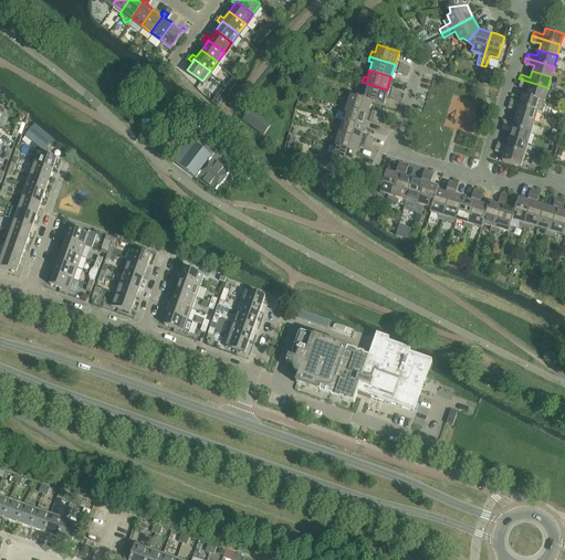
[(547,87),(519,78),(518,84),(527,86),(525,93),(540,97),(543,98),(547,87)]
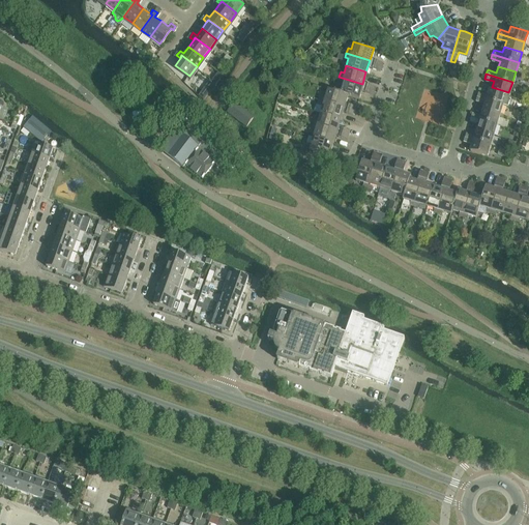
[(210,77),(206,82),(211,86),(214,81),(211,78),(210,77)]
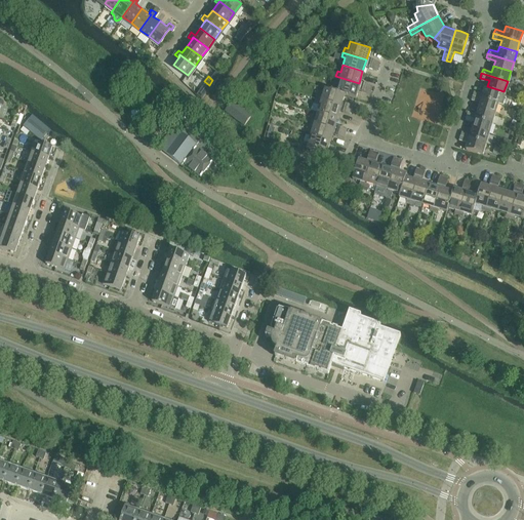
[(355,94),(359,83),(335,76),(334,80),(332,81),(330,86),(335,88),(344,91),(355,94)]
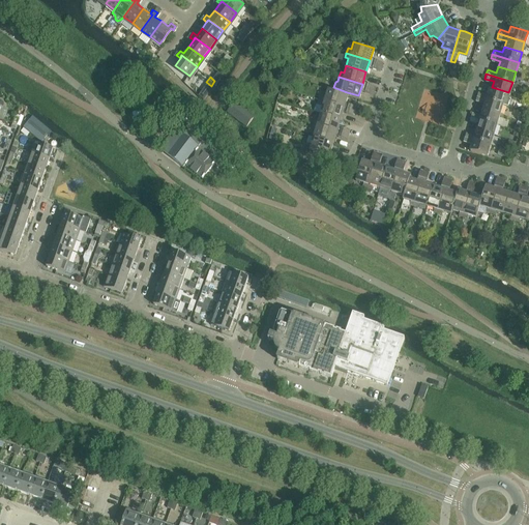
[(238,89),(233,85),(229,90),(234,94),(238,89)]
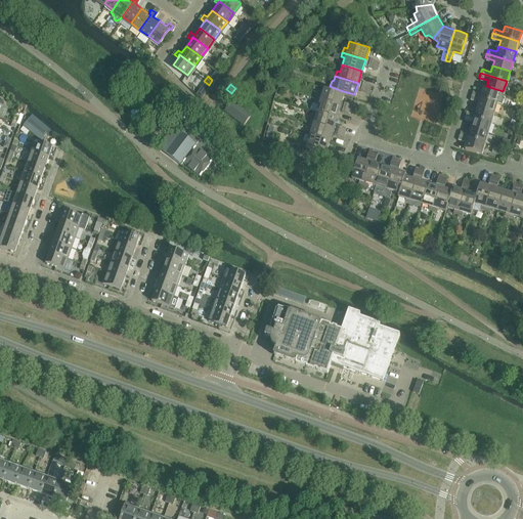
[(340,103),(343,91),(335,88),(330,86),(323,85),(321,92),(318,91),(316,96),(340,103)]
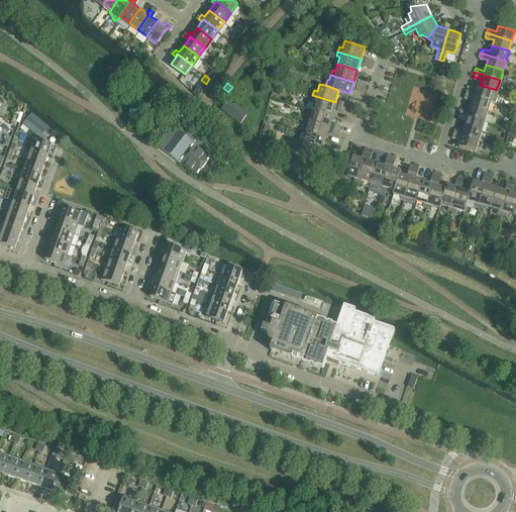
[(466,87),(465,91),(490,99),(493,89),(480,85),(477,84),(475,90),(466,87)]
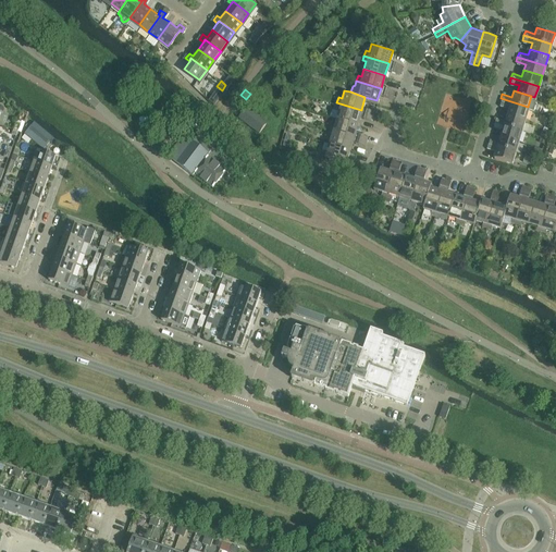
[(528,107),(501,98),(499,103),(508,106),(507,112),(524,118),(528,107)]
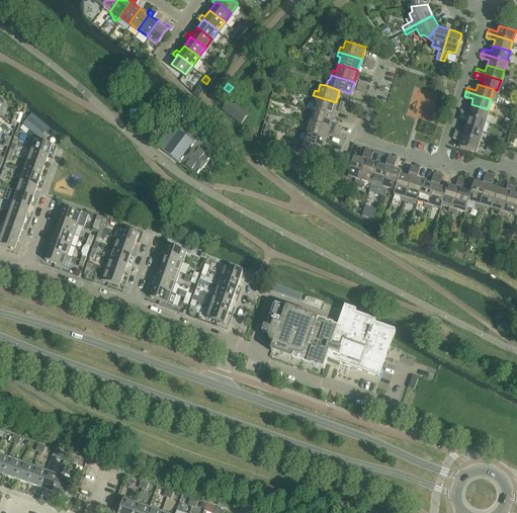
[(336,102),(313,95),(312,99),(315,100),(313,107),(332,113),(336,102)]
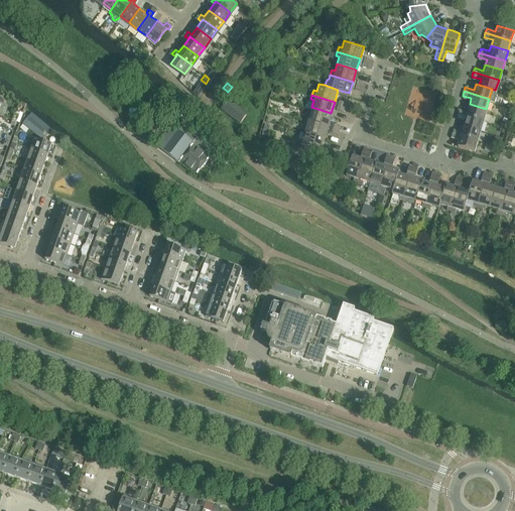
[(247,111),(228,96),(220,106),(239,121),(247,111)]
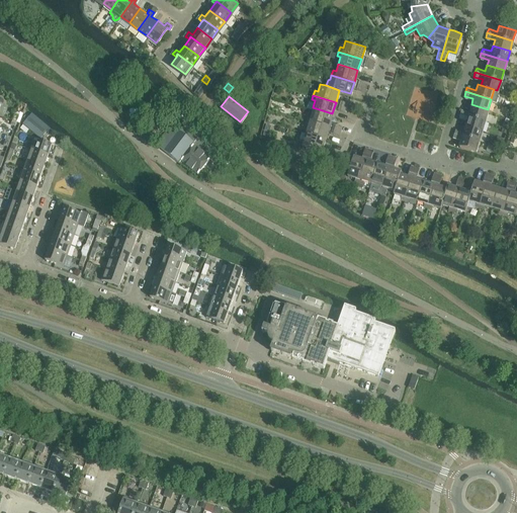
[(460,107),(459,111),(485,118),(488,109),(471,104),(469,109),(460,107)]
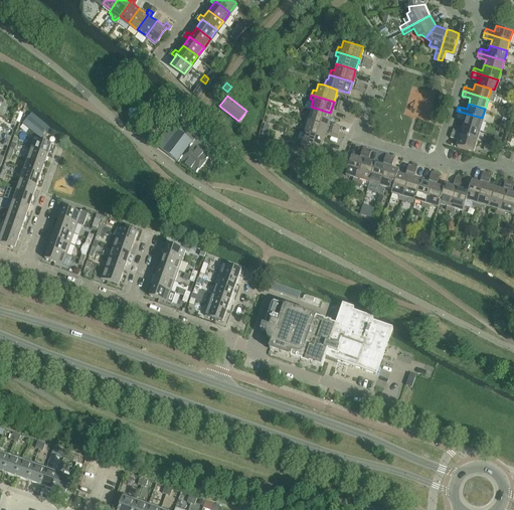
[(330,113),(311,107),(309,114),(305,113),(304,118),(327,125),(330,113)]
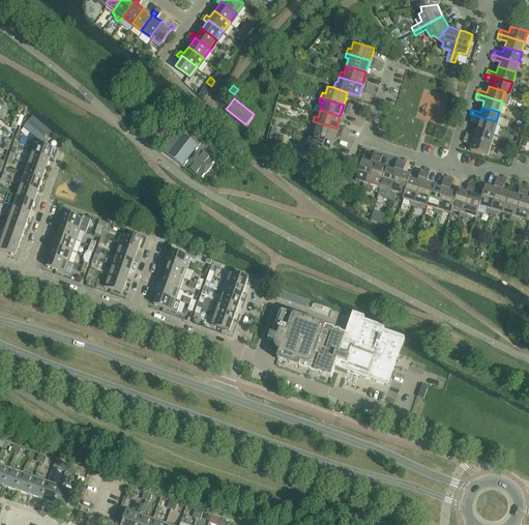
[(32,113),(23,124),(40,139),(50,127),(32,113)]
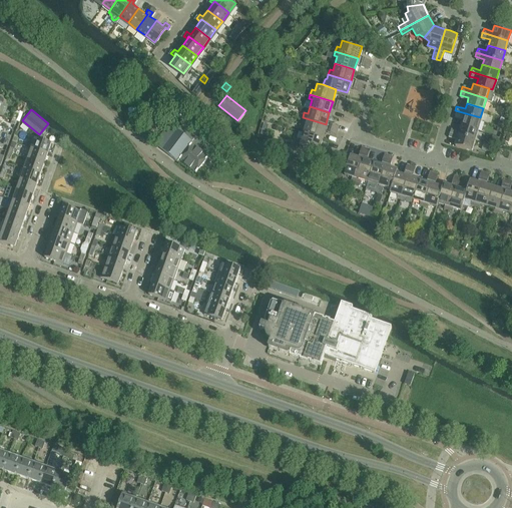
[(480,117),(455,110),(454,114),(462,117),(461,122),(477,127),(480,117)]
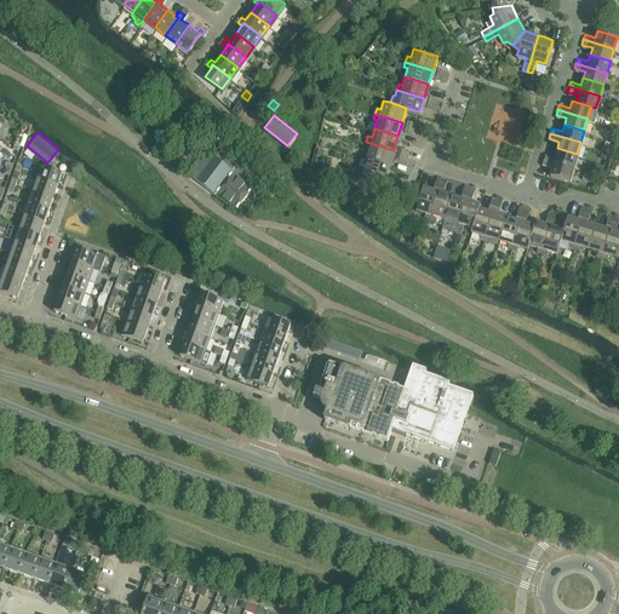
[(394,150),(366,142),(365,147),(368,148),(366,156),(389,164),(394,150)]
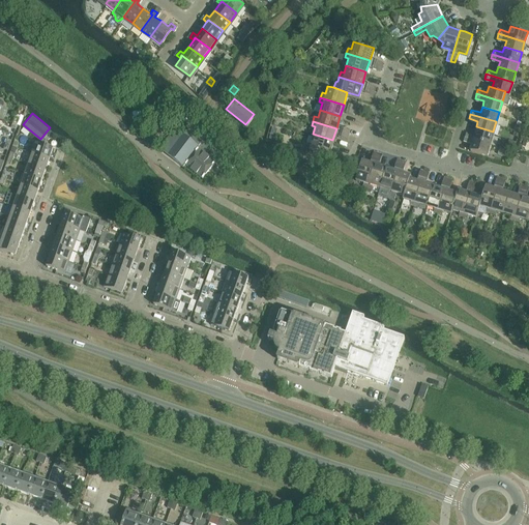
[(181,163),(183,159),(203,136),(196,130),(198,128),(196,126),(194,128),(187,123),(181,130),(173,124),(157,144),(181,163)]
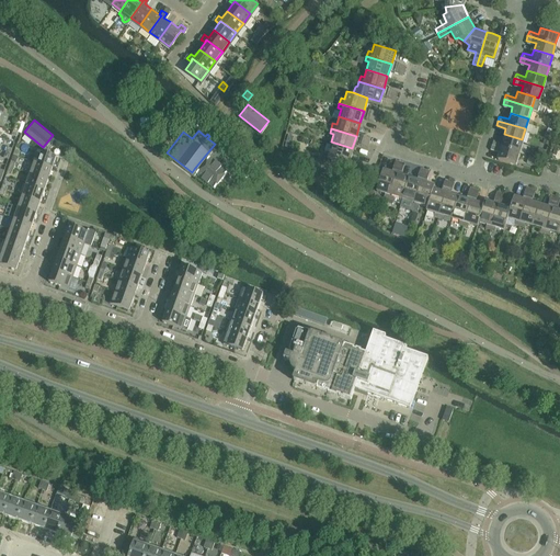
[(492,137),(491,142),(518,150),(522,139),(504,134),(502,140),(492,137)]
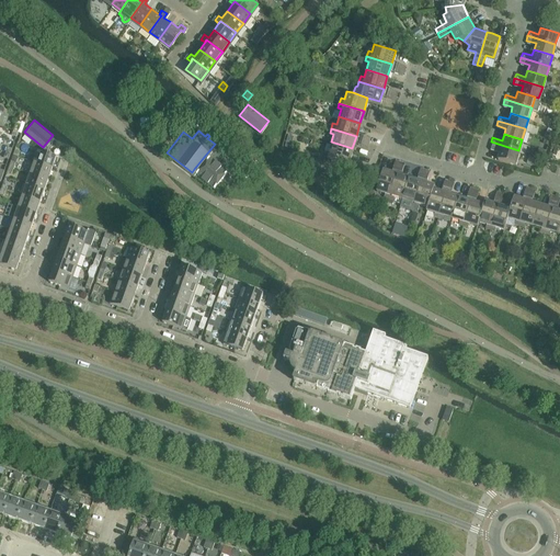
[(352,148),(331,142),(329,149),(324,148),(323,154),(349,161),(352,148)]
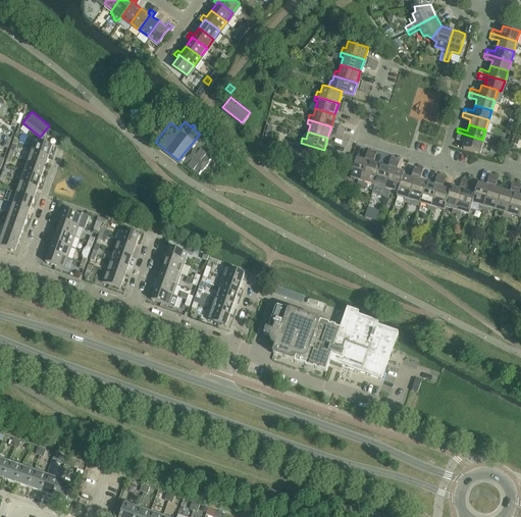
[(482,140),(457,132),(456,137),(464,139),(463,145),(479,150),(482,140)]
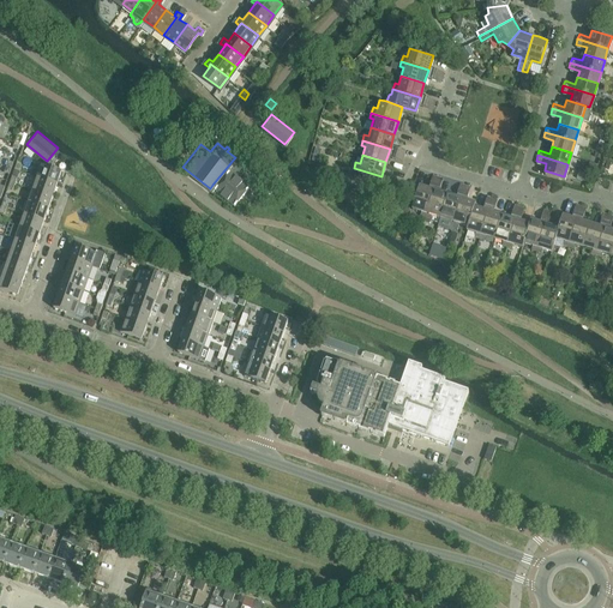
[(233,202),(247,184),(235,175),(244,164),(235,157),(212,185),(233,202)]
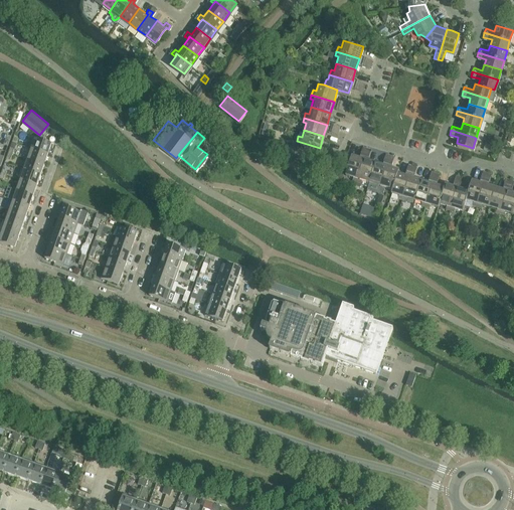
[(33,135),(29,145),(47,152),(51,141),(33,135)]
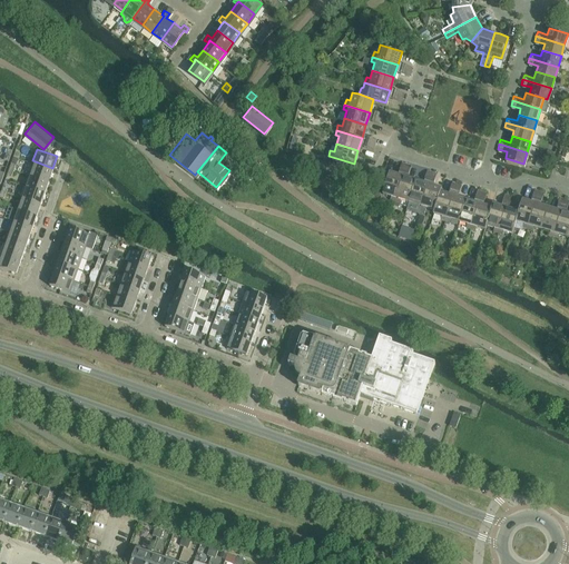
[(52,168),(32,160),(28,171),(48,179),(52,168)]
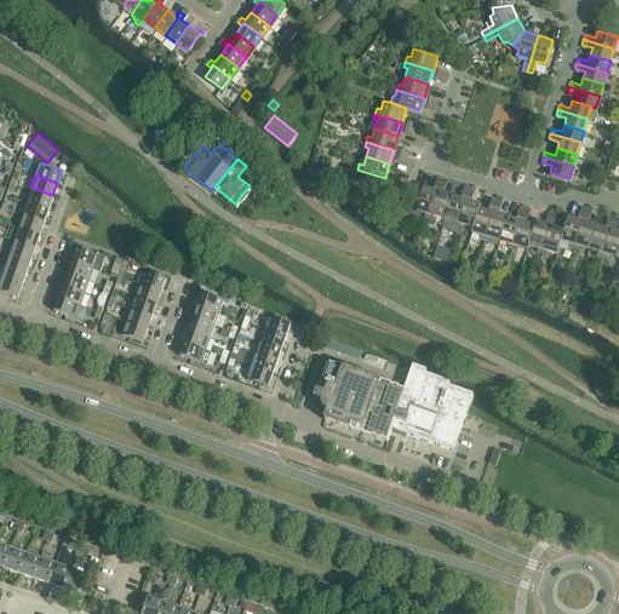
[(424,214),(429,216),(437,188),(423,184),(416,207),(425,210),(424,214)]
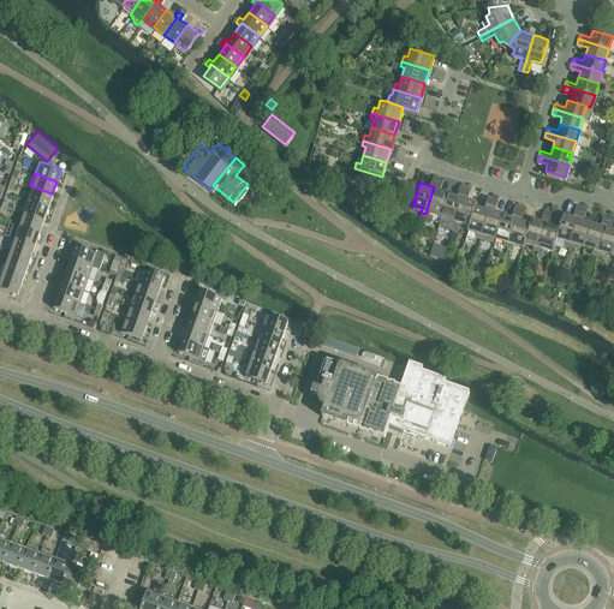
[(52,193),(30,185),(27,198),(48,206),(52,193)]
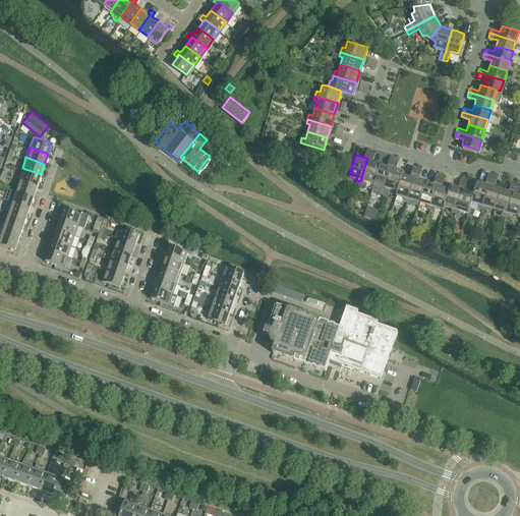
[(379,162),(367,158),(360,181),(364,182),(365,179),(372,181),(379,162)]
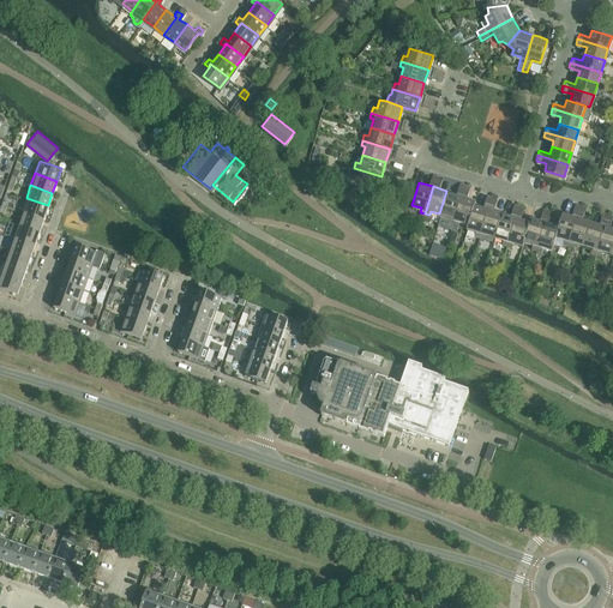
[(451,226),(461,194),(446,191),(439,214),(448,216),(448,221),(445,224),(451,226)]
